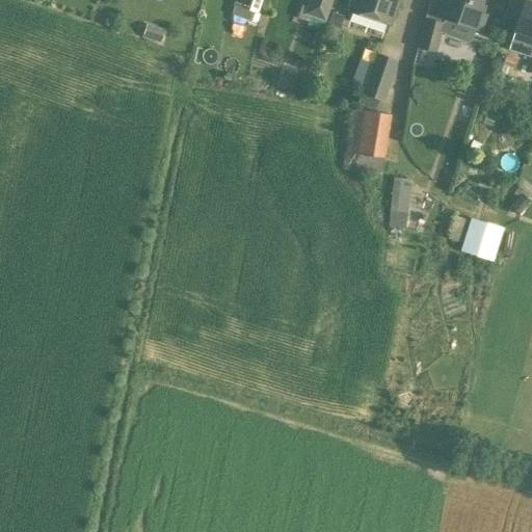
[(241,0),(239,7),(257,14),(261,0),(241,0)]
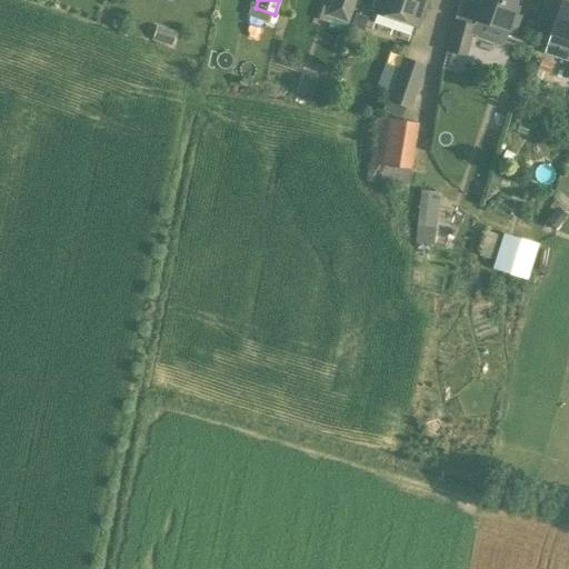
[(329,0),(328,7),(321,6),(317,19),(329,23),(328,27),(343,32),(353,0),(329,0)]
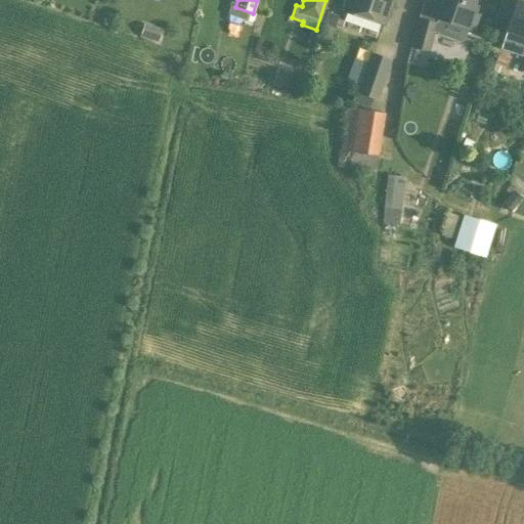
[(345,0),(342,10),(384,25),(392,0),(345,0)]
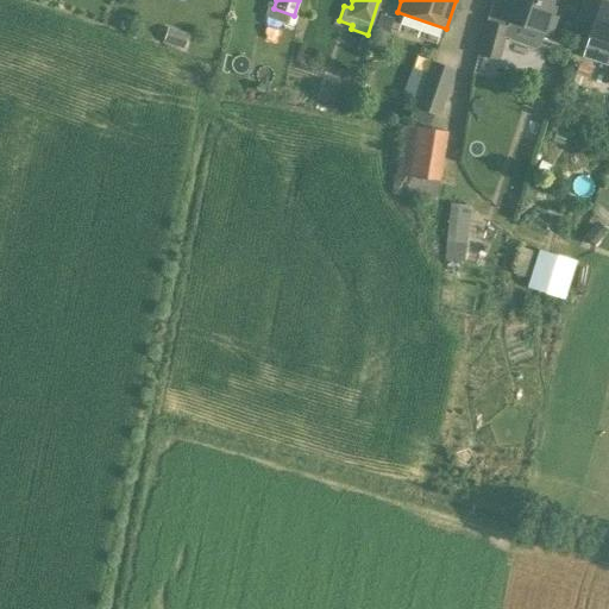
[(538,45),(542,32),(545,33),(553,7),(548,6),(551,0),(507,0),(507,1),(501,23),(485,19),(476,55),(498,61),(506,37),(508,38),(508,41),(533,49),(538,45)]
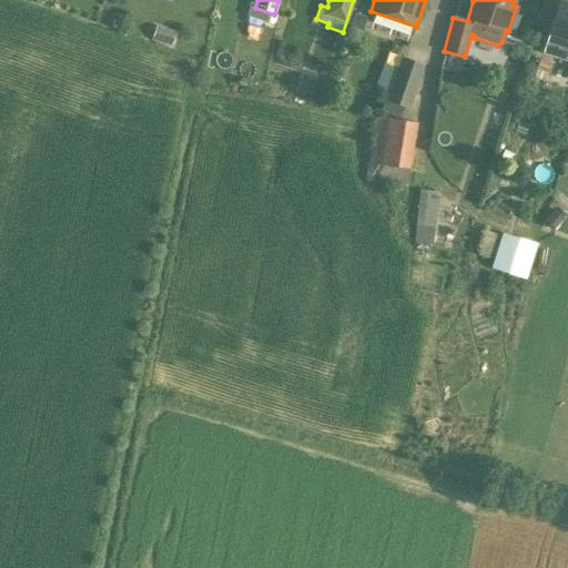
[(543,53),(567,61),(567,4),(559,2),(559,1),(557,0),(541,0),(537,19),(551,23),(543,53)]
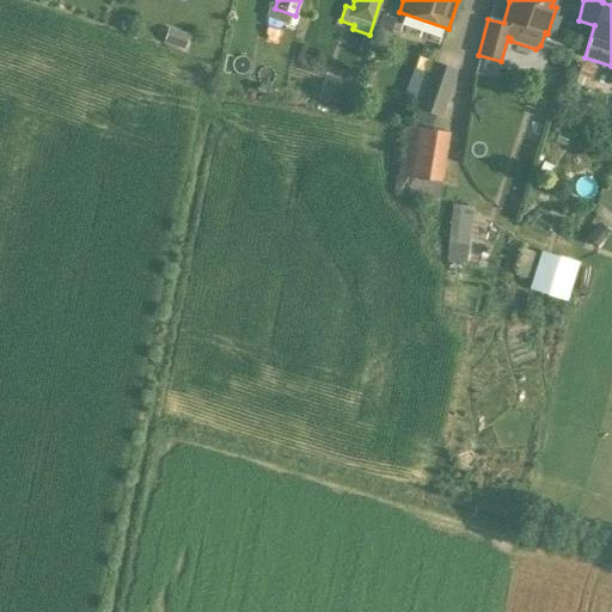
[(414,68),(409,89),(423,92),(420,108),(447,115),(459,67),(433,60),(430,72),(414,68)]
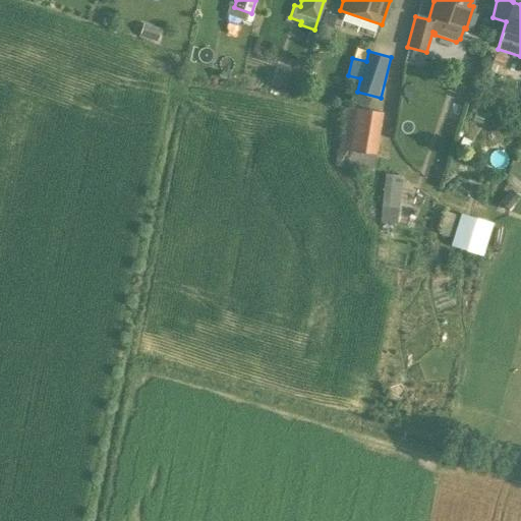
[(344,107),(334,165),(334,166),(336,167),(337,168),(370,173),(381,113),(344,107)]
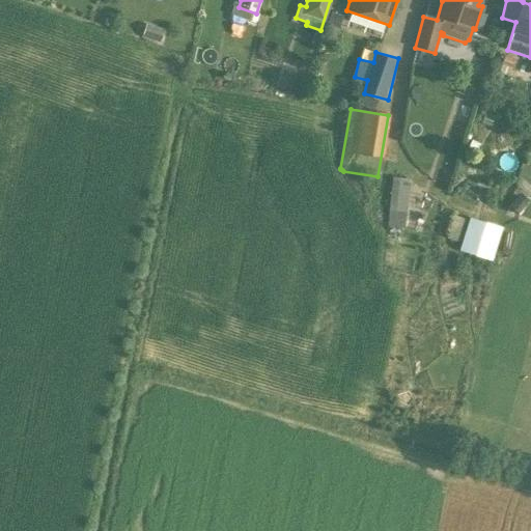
[(387,226),(403,228),(409,179),(391,177),(387,226)]
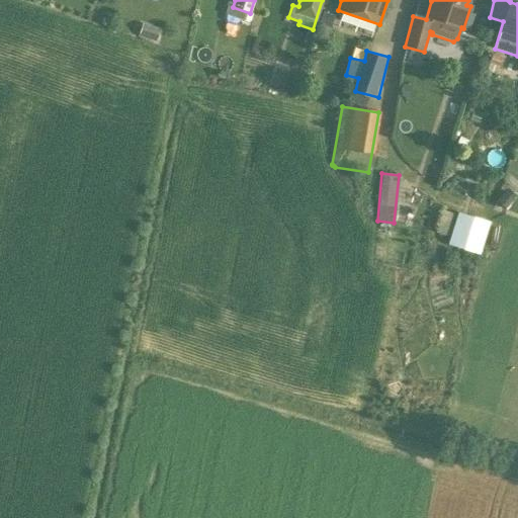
[(447,243),(479,253),(489,222),(457,211),(447,243)]
